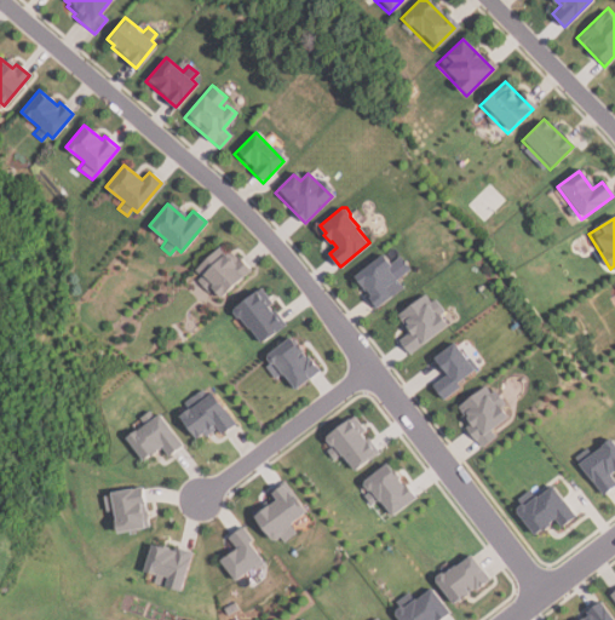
[(251,269),(219,297),(212,288),(207,292),(196,280),(200,276),(194,270),(219,246),(225,253),(229,250),(236,258),(239,256),(251,269)]
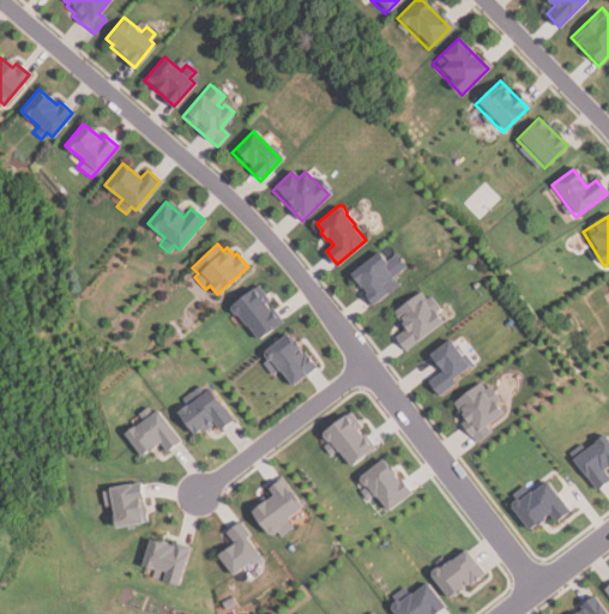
[(398,284),(371,306),(360,293),(365,289),(363,287),(362,288),(350,272),(380,251),(386,259),(396,253),(406,266),(393,277),(398,284)]
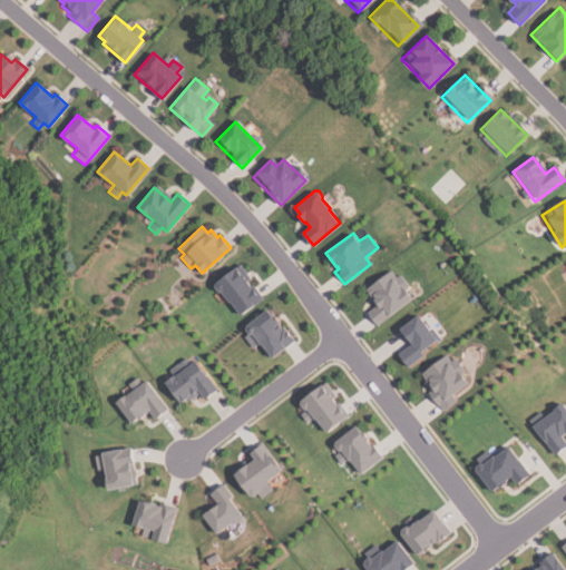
[(240,316),(263,298),(252,284),(251,285),(247,281),(250,278),(240,264),(215,283),(214,286),(217,292),(221,292),(240,316)]
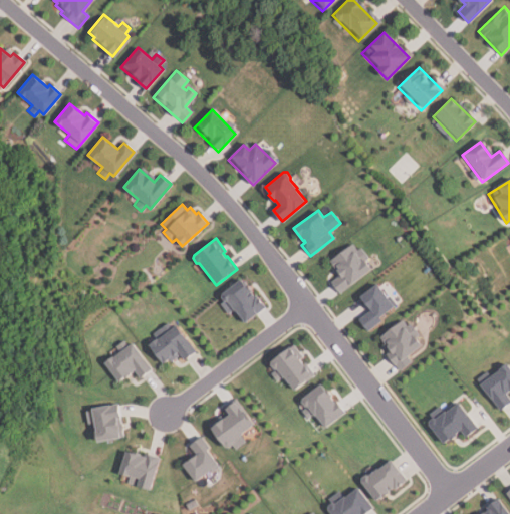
[(371,268),(339,293),(330,281),(337,276),(332,269),(334,267),(329,261),(352,243),(371,268)]
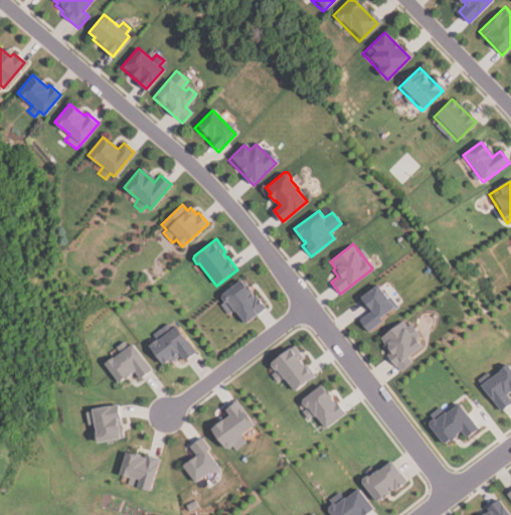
[(266,307),(244,323),(234,309),(227,314),(219,304),(223,301),(221,298),(222,294),(240,280),(245,286),(247,285),(251,291),(250,293),(253,297),(256,295),(266,307)]
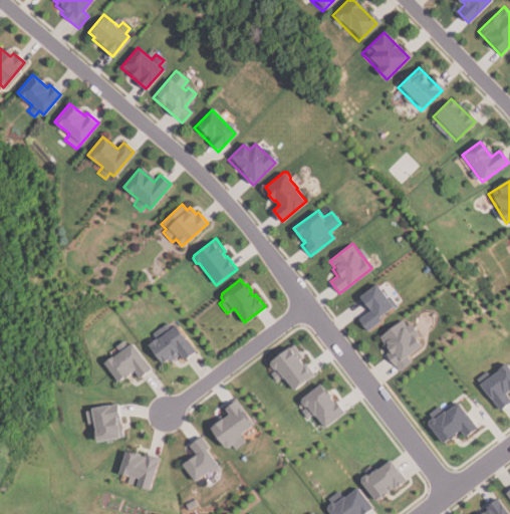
[(383,320),(367,331),(358,319),(369,311),(359,296),(377,284),(394,306),(379,316),(383,320)]
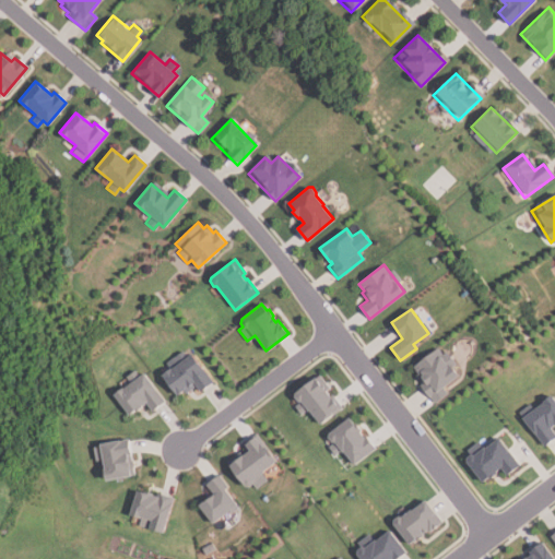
[(446,394),(434,403),(420,384),(421,383),(414,375),(416,372),(412,367),(437,348),(441,354),(446,352),(450,358),(445,361),(448,366),(450,365),(458,376),(441,388),(446,394)]
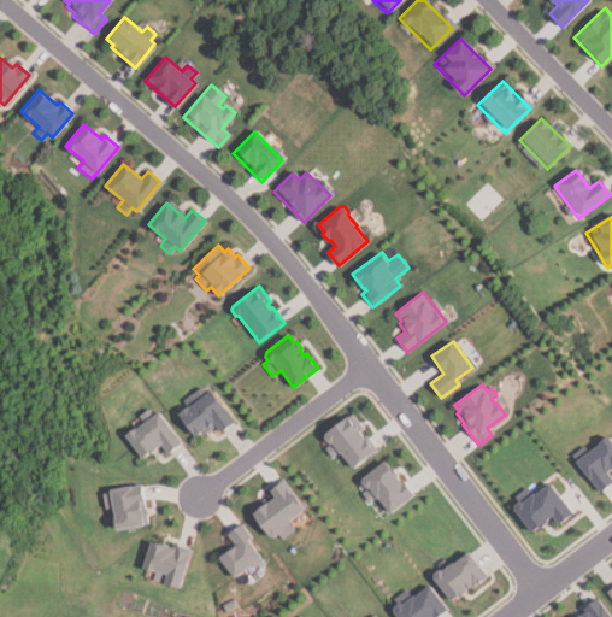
[(234,421),(210,388),(204,393),(200,387),(188,395),(193,401),(177,413),(194,436),(201,432),(202,434),(215,425),(219,432),(234,421)]
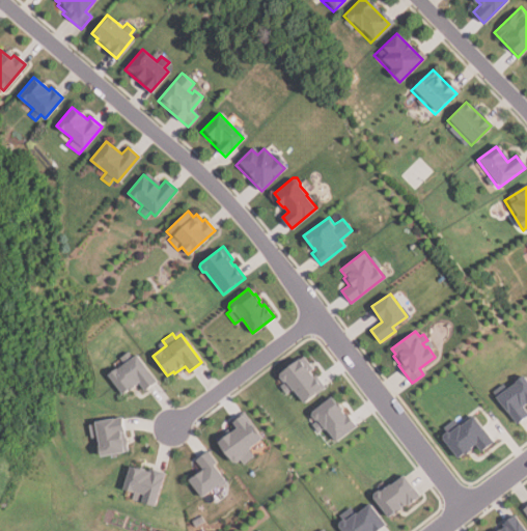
[(155,382),(135,354),(131,358),(127,351),(117,358),(121,363),(107,374),(121,394),(138,382),(143,390),(155,382)]
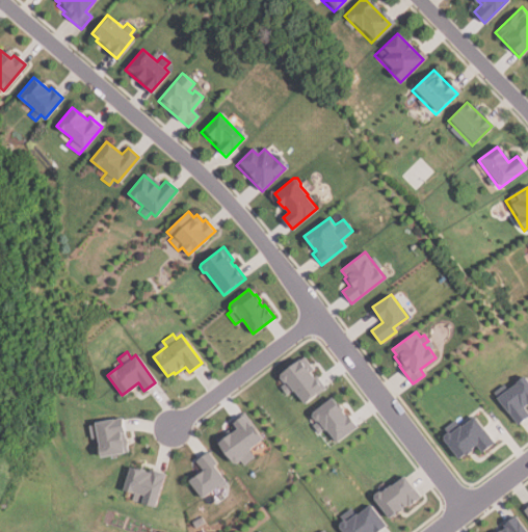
[(324,388),(304,403),(292,388),(285,393),(280,386),(285,382),(282,381),(279,378),(280,373),(302,356),(311,369),(309,370),(313,376),(315,375),(324,388)]
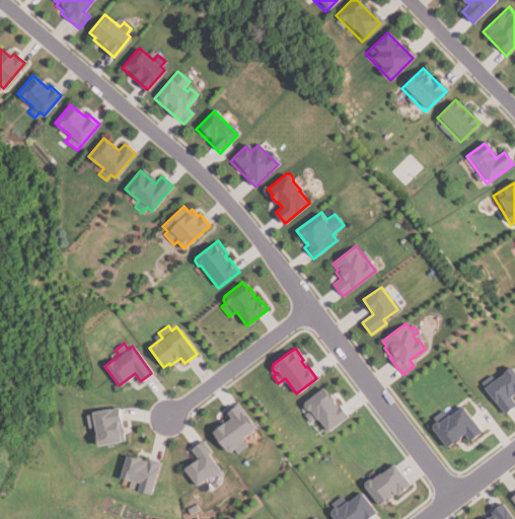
[(514,404),(504,414),(481,383),(491,375),(495,379),(511,367),(514,372),(514,393),(510,397),(514,402),(514,404)]
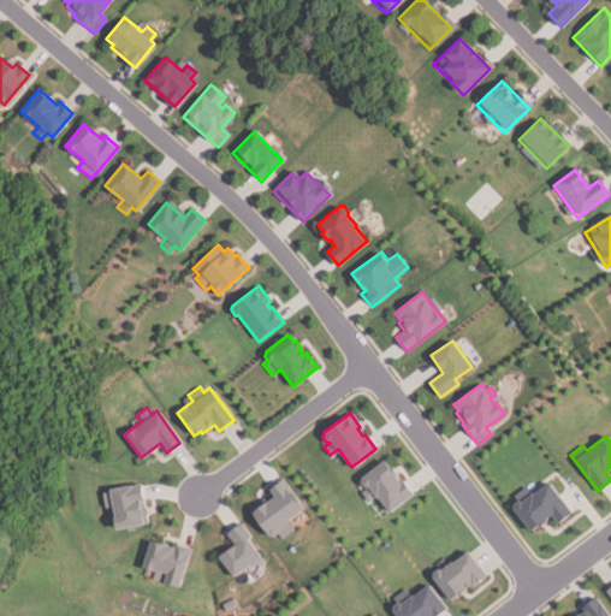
[(413,495),(387,511),(375,495),(367,501),(360,492),(367,487),(363,486),(360,481),(361,477),(383,461),(398,481),(401,479),(413,495)]
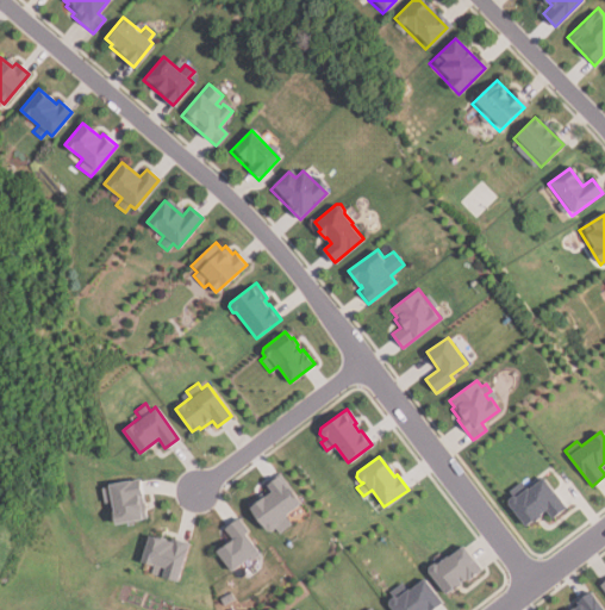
[(285,517),(286,516),(285,515),(300,504),(278,473),(262,484),(268,492),(263,496),(261,492),(247,503),(266,530),(270,531),(274,528),(278,533),(289,524),(285,517)]
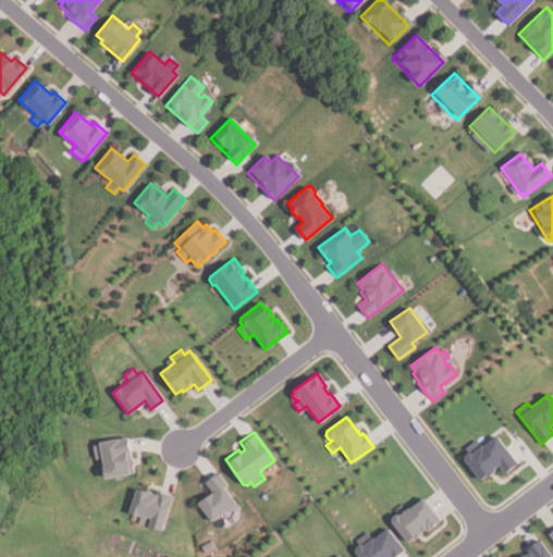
[(517,463),(504,473),(499,466),(493,469),(494,471),(488,475),(487,474),(480,480),(465,460),(465,455),(468,453),(466,448),(476,442),(480,447),(482,445),(483,446),(496,435),(517,463)]
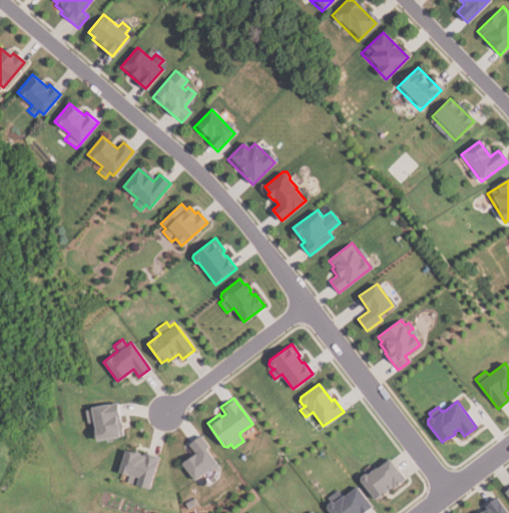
[(122,435),(96,440),(93,421),(87,422),(85,410),(91,409),(91,407),(117,403),(122,435)]
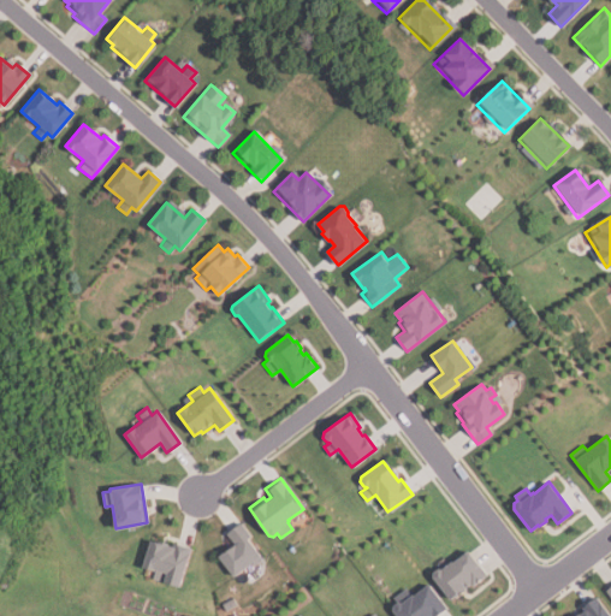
[(239,522),(249,537),(245,539),(260,560),(251,566),(250,563),(232,576),(217,556),(232,545),(224,533),(239,522)]
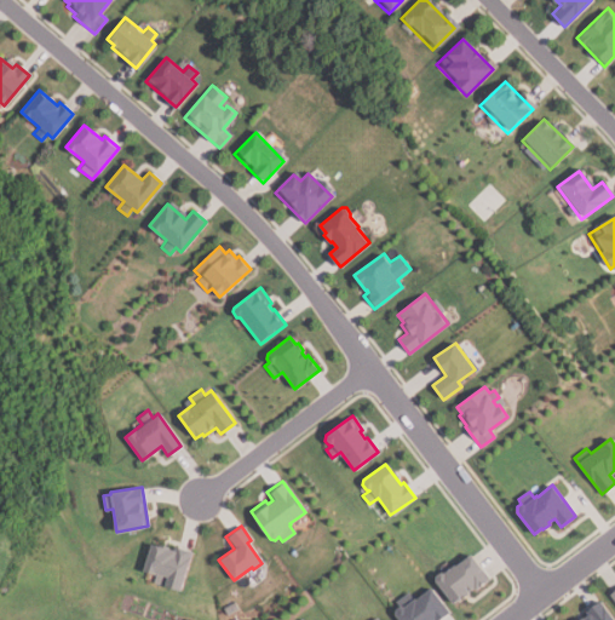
[(191,552),(179,592),(150,584),(153,577),(141,573),(149,541),(167,547),(167,549),(173,550),(174,546),(191,552)]
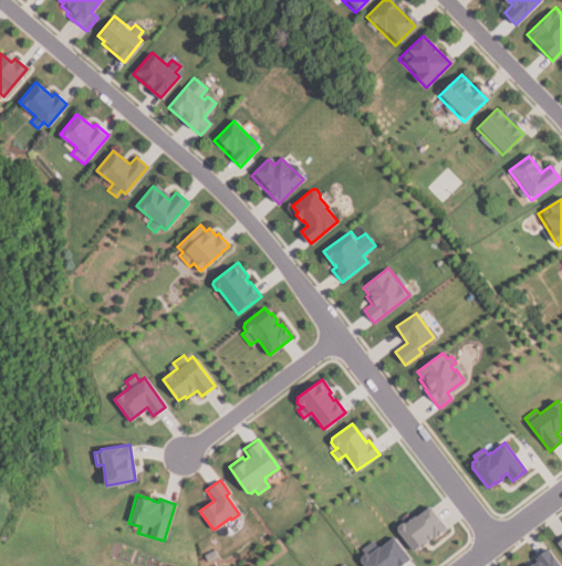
[(413,552),(396,530),(397,525),(401,522),(405,522),(414,515),(415,517),(429,506),(446,528),(433,538),(432,535),(425,540),(426,542),(413,552)]
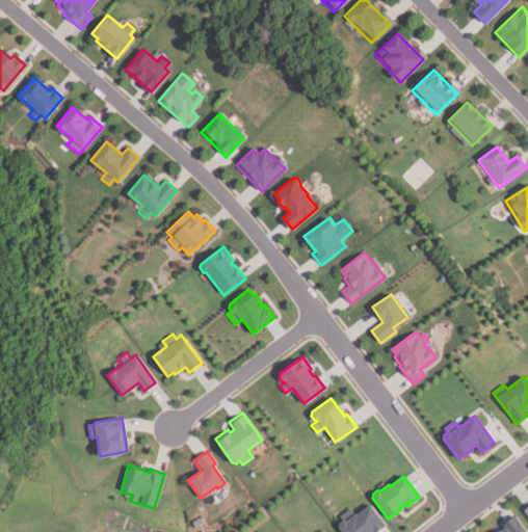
[(341,531),(338,527),(338,524),(342,520),(346,521),(354,513),(355,514),(369,505),(374,511),(385,525),(375,531),(371,531),(370,531),(341,531)]
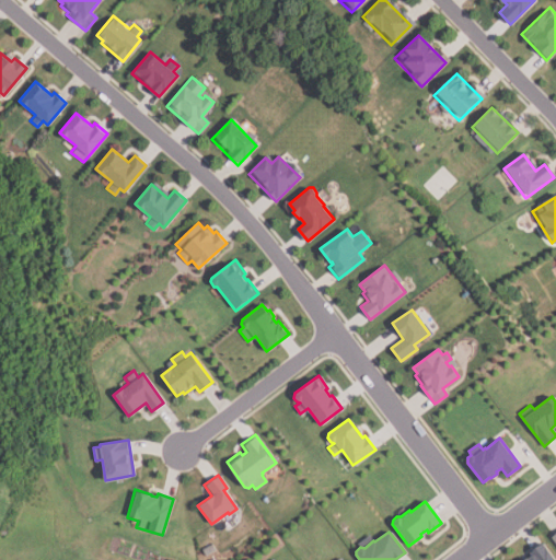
[(522,559),(525,558),(530,556),(528,552),(541,543),(554,559),(522,559)]
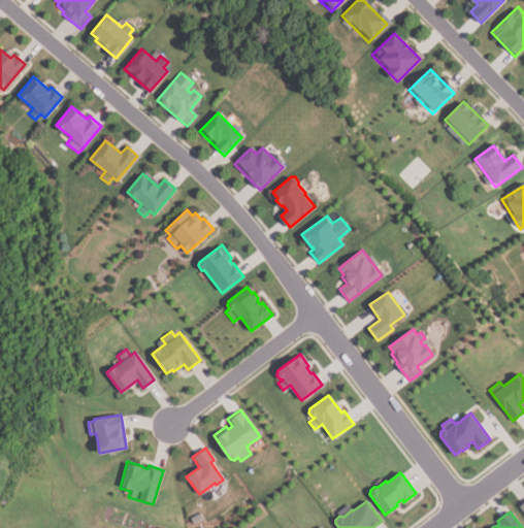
[(201,520),(192,524),(189,518),(197,514),(201,520)]
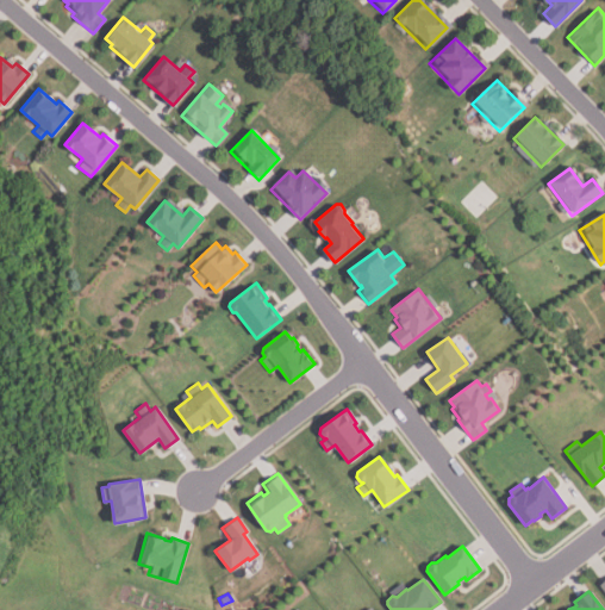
All buildings are outlined.
